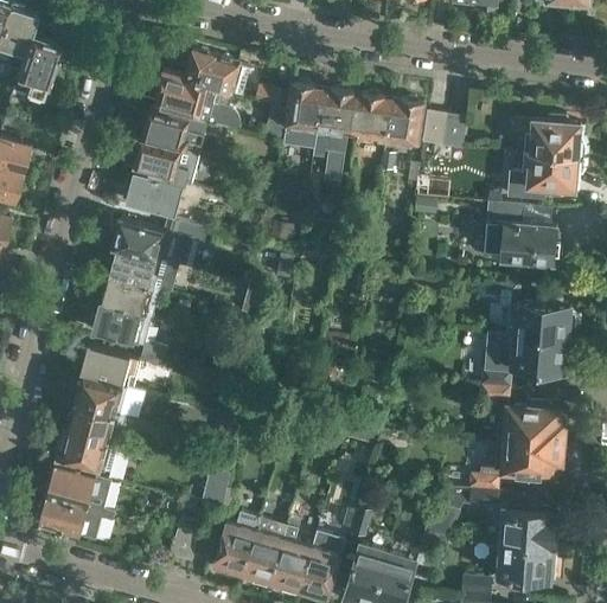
[(7,2),(0,23),(0,58),(10,62),(4,81),(12,83),(14,77),(14,76),(21,55),(27,36),(34,14),(21,10),(23,7),(7,2)]
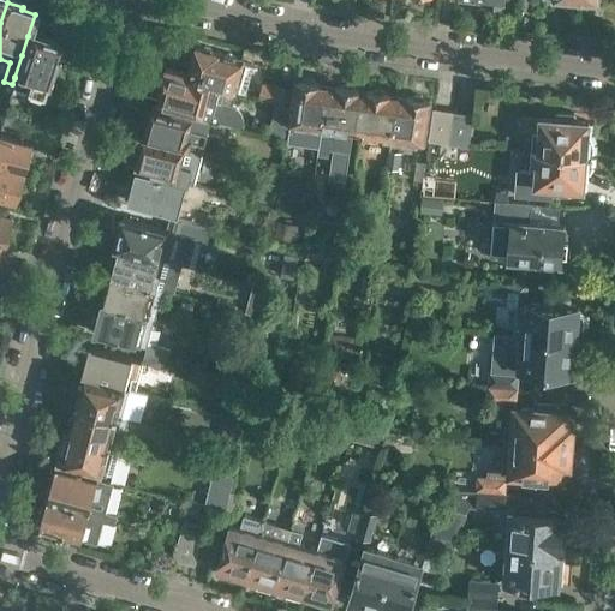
[(15,78),(12,84),(15,85),(13,90),(39,97),(51,64),(53,65),(58,49),(55,49),(55,46),(28,36),(22,55),(15,77),(15,78)]
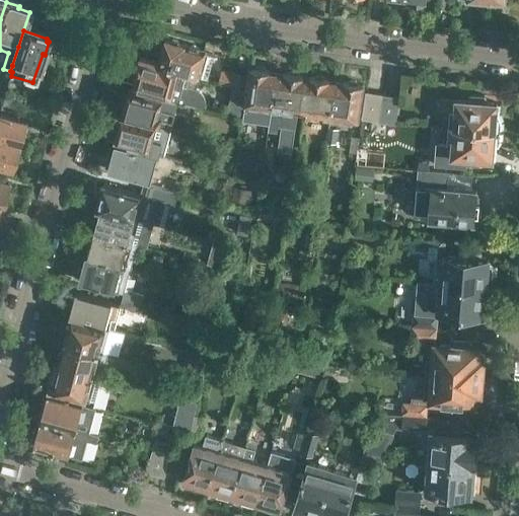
[(164,44),(158,66),(157,70),(192,80),(197,81),(197,79),(206,81),(212,59),(203,57),(204,55),(164,44)]
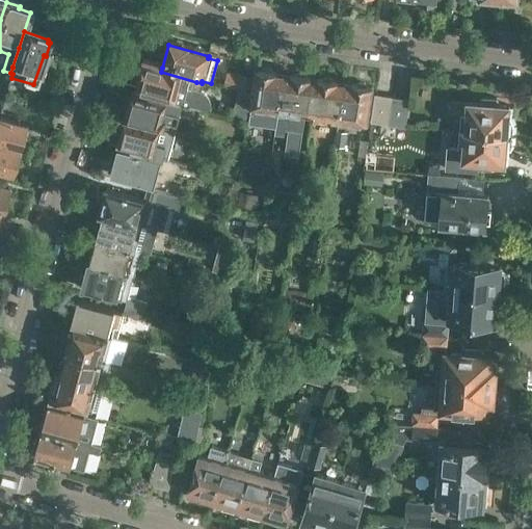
[(161,72),(162,68),(141,62),(137,80),(138,80),(135,90),(166,99),(165,104),(182,108),(188,109),(188,108),(210,114),(211,109),(211,108),(211,106),(211,104),(210,103),(210,101),(209,100),(208,99),(207,97),(205,96),(204,95),(201,94),(193,91),(196,82),(161,72)]
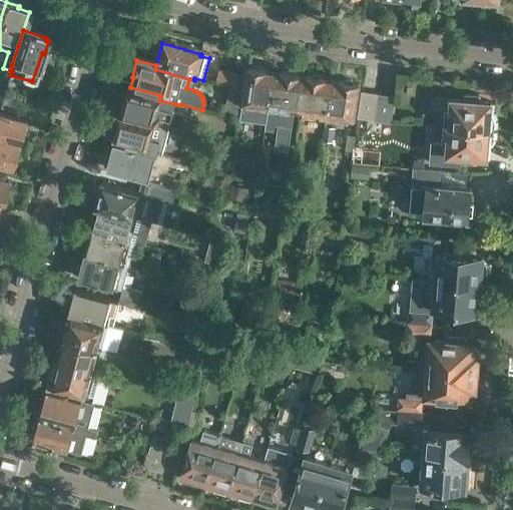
[(246,69),(238,121),(265,125),(273,73),(246,69)]
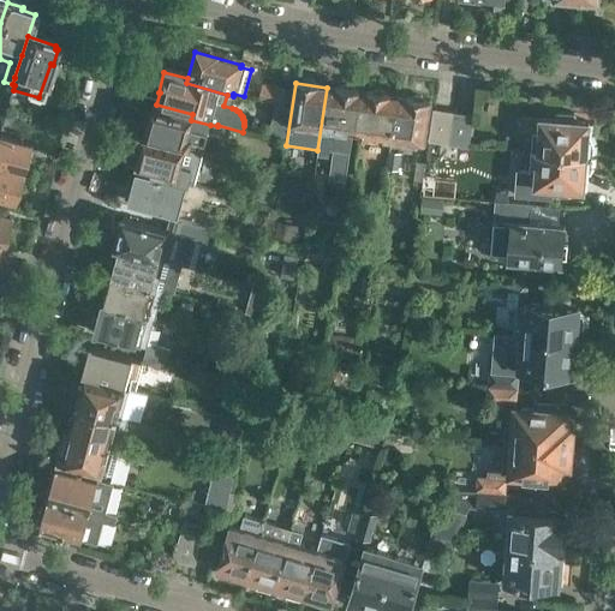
[(292,94),(263,85),(258,100),(284,107),(284,106),(288,107),(292,94)]
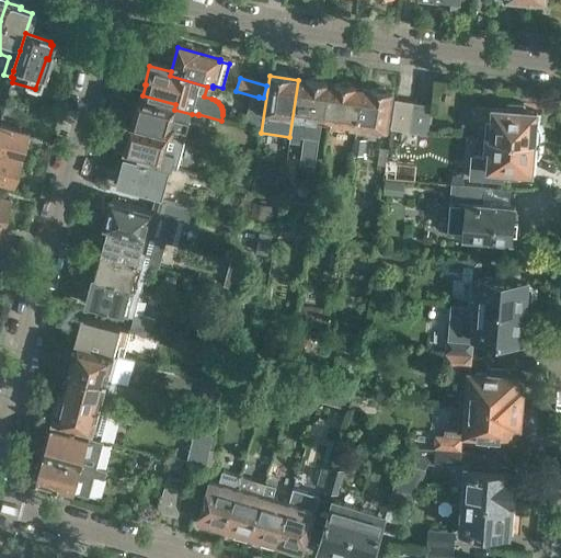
[(331,86),(298,80),(289,137),(288,144),(297,145),(298,138),(322,141),(324,125),(331,86)]
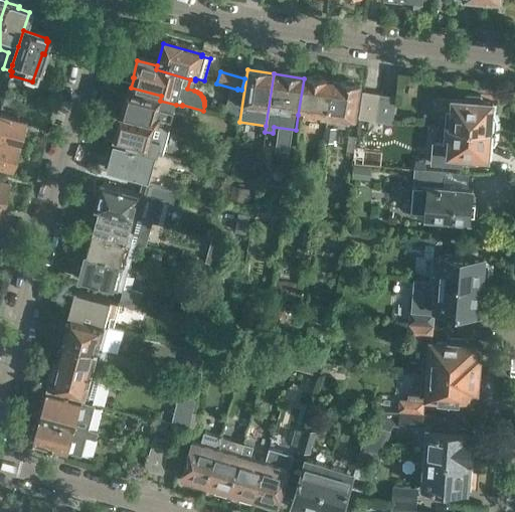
[(333,82),(304,78),(298,115),(328,119),(333,82)]
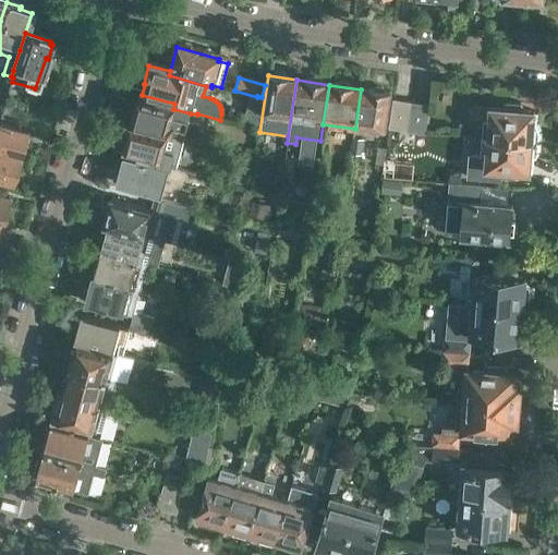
[(361,89),(355,129),(385,133),(390,94),(361,89)]
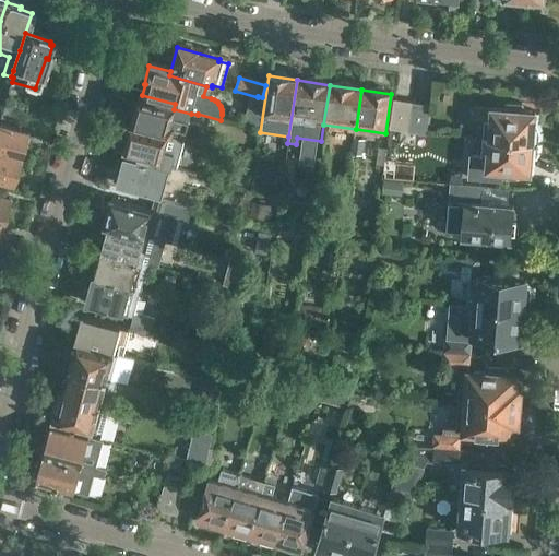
[(138,99),(130,129),(183,143),(188,125),(191,114),(174,109),(138,99)]
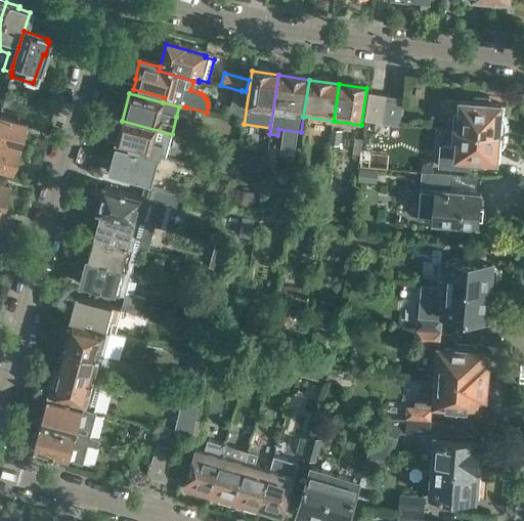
[(369,95),(365,122),(382,124),(386,97),(369,95)]
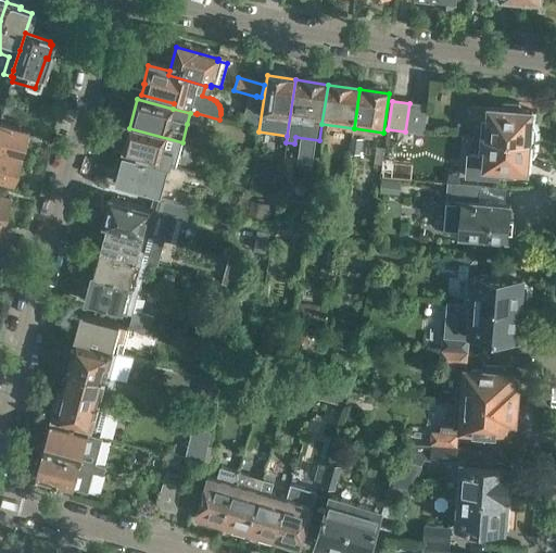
[(5,105),(3,114),(24,120),(27,109),(7,102),(5,105)]
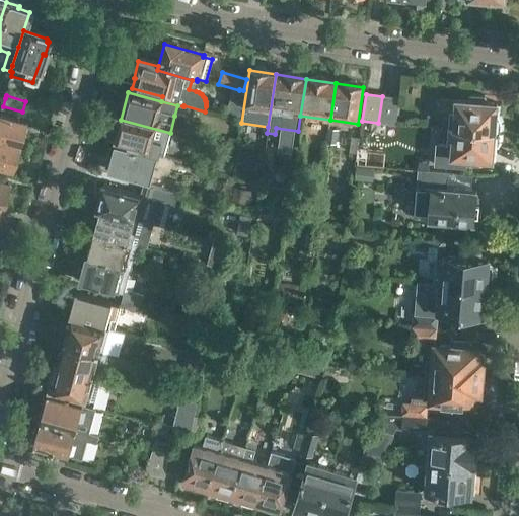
[(382,96),(378,123),(395,126),(400,99),(382,96)]
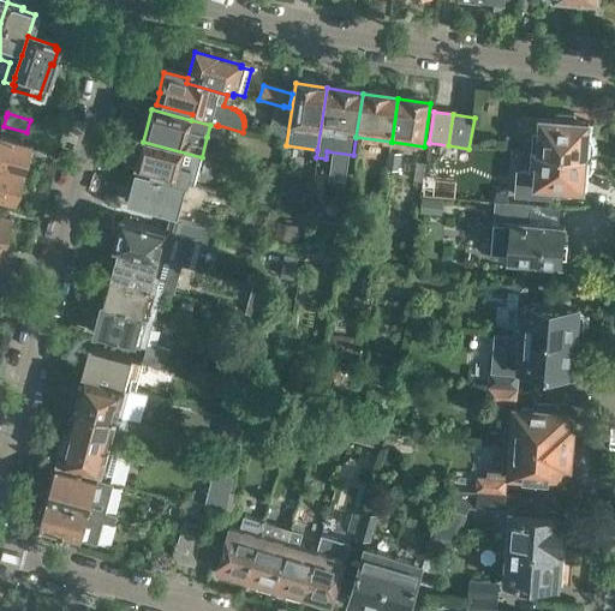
[(533,133),(532,154),(592,160),(593,147),(587,131),(587,125),(572,124),(572,117),(555,115),(555,123),(520,120),(519,132),(533,133)]
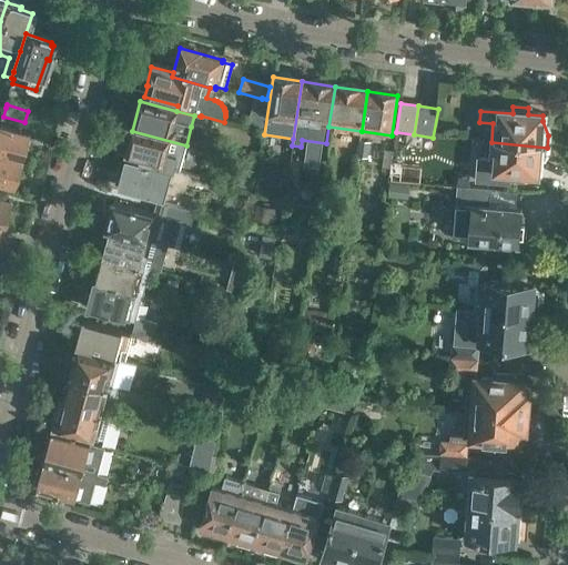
[(0,127),(0,154),(17,160),(20,149),(23,150),(26,148),(28,141),(26,137),(23,137),(23,133),(0,127)]
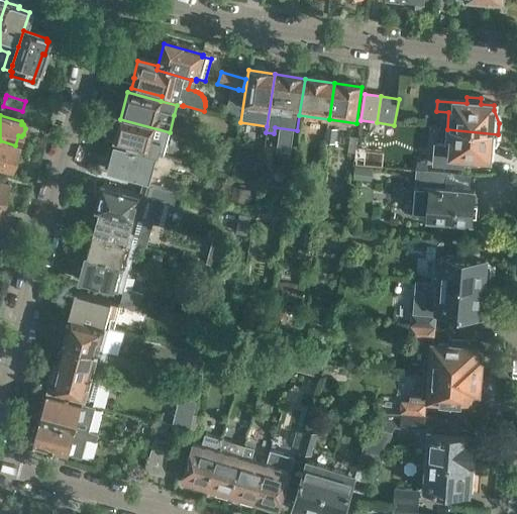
[(170,132),(120,119),(114,141),(122,143),(122,148),(157,158),(162,159),(170,132)]
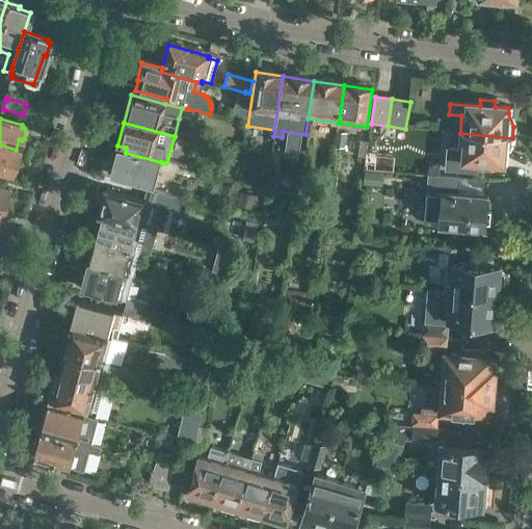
[(458,160),(452,160),(451,172),(475,173),(475,170),(489,173),(490,165),(503,166),(504,160),(511,149),(512,138),(460,133),(458,160)]
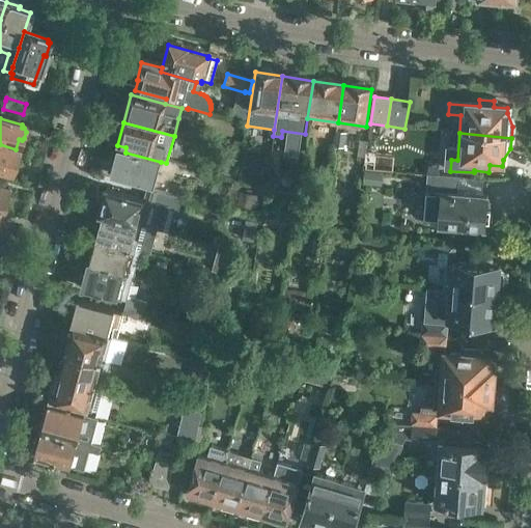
[(346,136),(337,135),(335,150),(344,151),(346,136)]
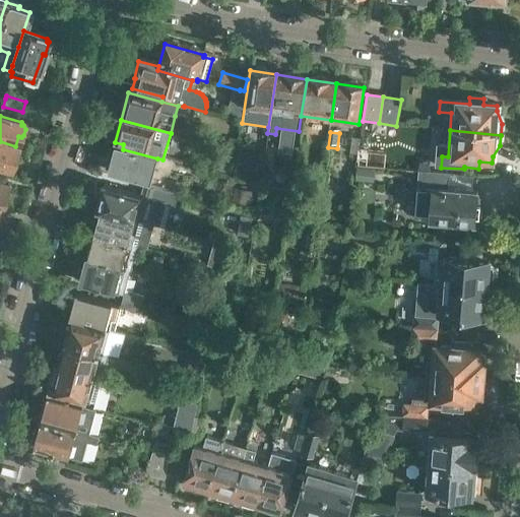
[(15,146),(0,141),(0,169),(8,171),(11,160),(14,162),(17,159),(18,153),(17,150),(14,149),(15,146)]
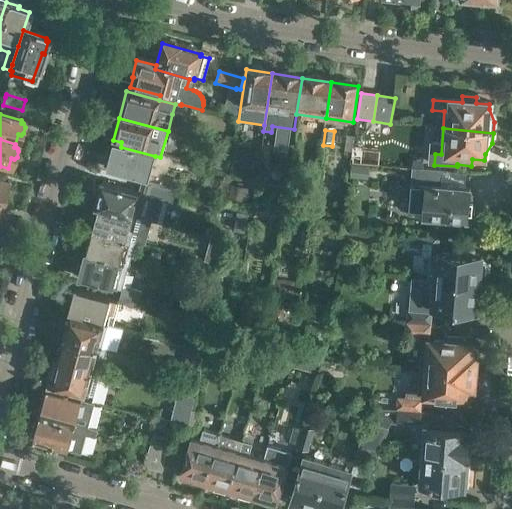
[(155,156),(121,147),(112,145),(106,169),(148,180),(147,185),(176,193),(176,192),(177,192),(180,183),(161,177),(162,174),(151,171),(155,156)]
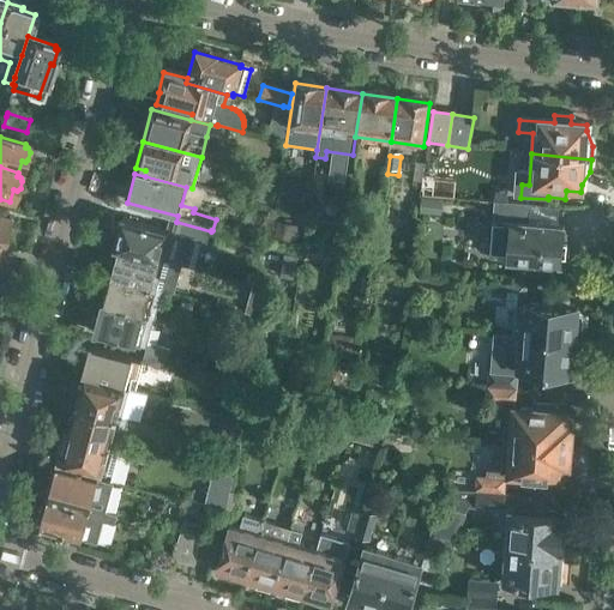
[(444,204),(422,201),(420,217),(441,219),(444,204)]
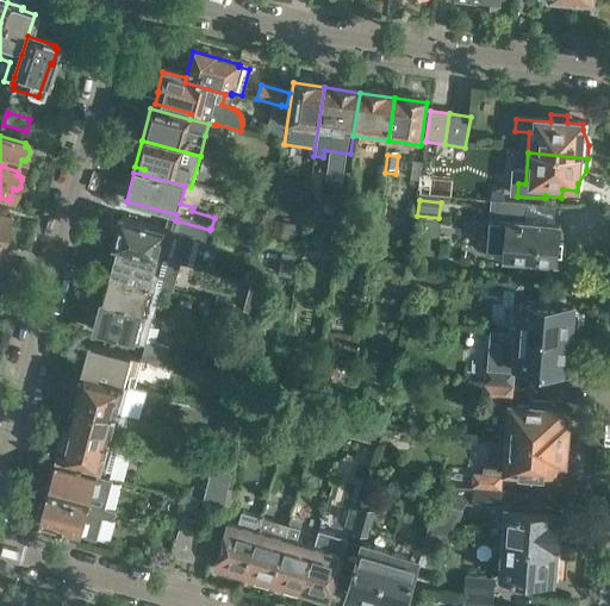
[(523,206),(489,204),(487,222),(502,223),(500,226),(491,225),(487,255),(504,256),(504,261),(555,264),(559,227),(522,224),(523,206)]
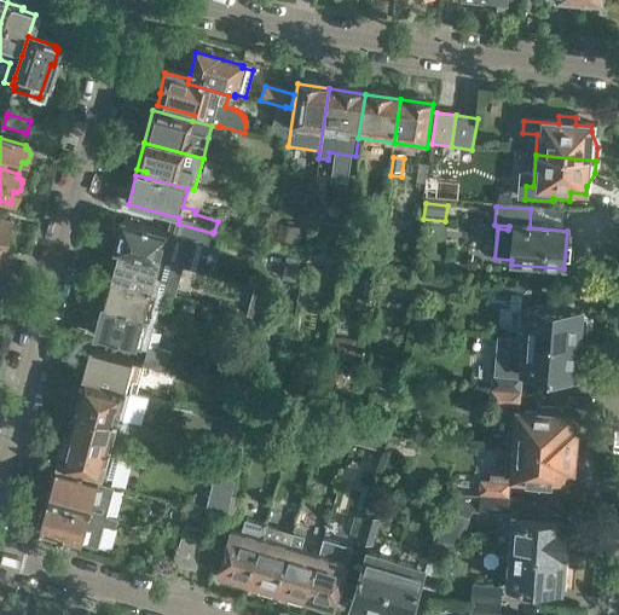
[(122,224),(115,251),(183,270),(190,242),(209,247),(213,233),(172,222),(168,236),(122,224)]
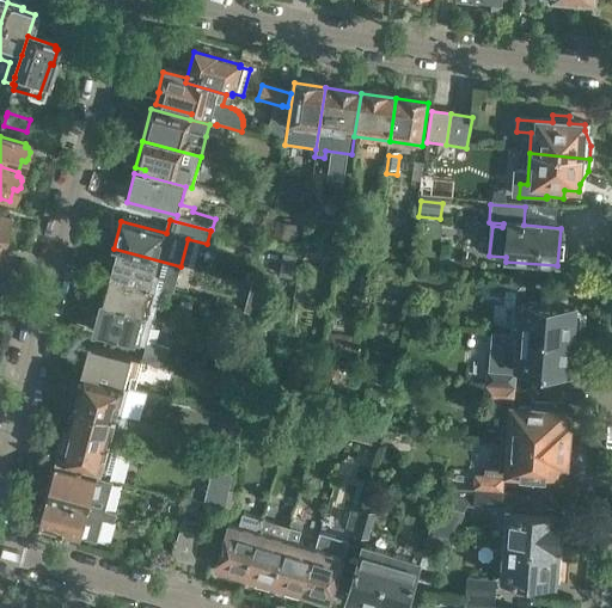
[(293,247),(297,227),(275,223),(271,244),(293,247)]
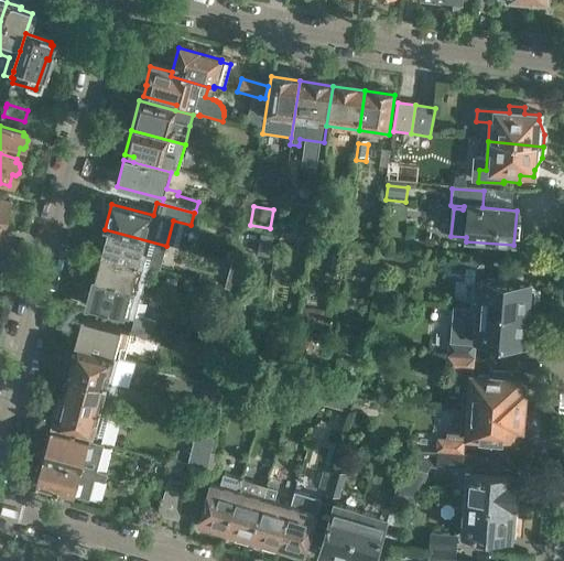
[(104,244),(100,256),(149,269),(160,271),(166,246),(105,229),(102,239),(104,244)]
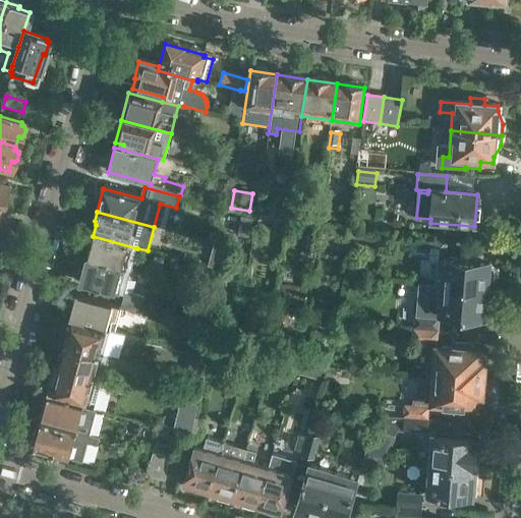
[(93,236),(87,261),(129,272),(131,273),(137,248),(93,236)]
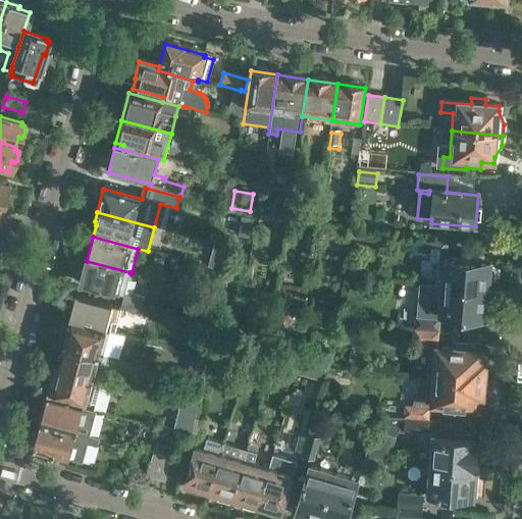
[(447,242),(423,241),(422,254),(431,255),(431,260),(437,261),(435,288),(487,292),(489,263),(480,262),(480,257),(460,255),(459,260),(445,259),(447,242)]
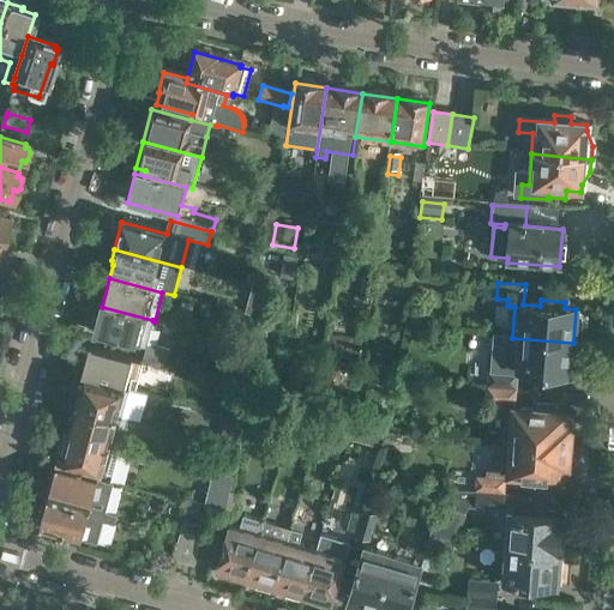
[(263,289),(253,287),(245,315),(259,319),(263,289)]
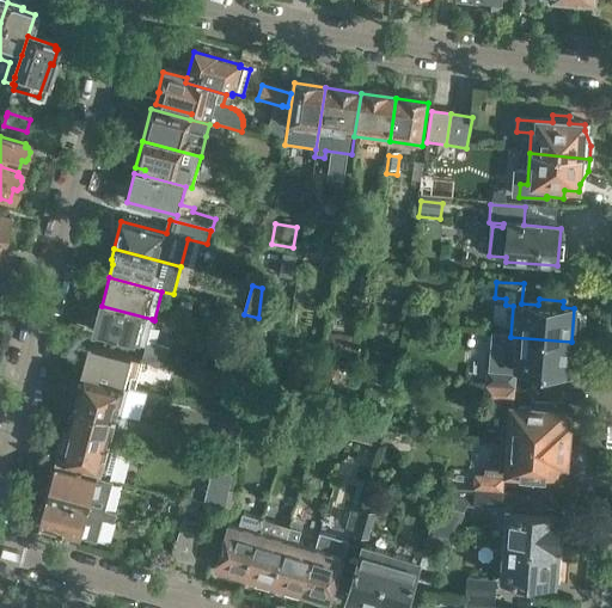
[(152,319),(102,306),(93,335),(145,348),(142,356),(167,362),(169,357),(178,360),(179,354),(146,344),(152,319)]
